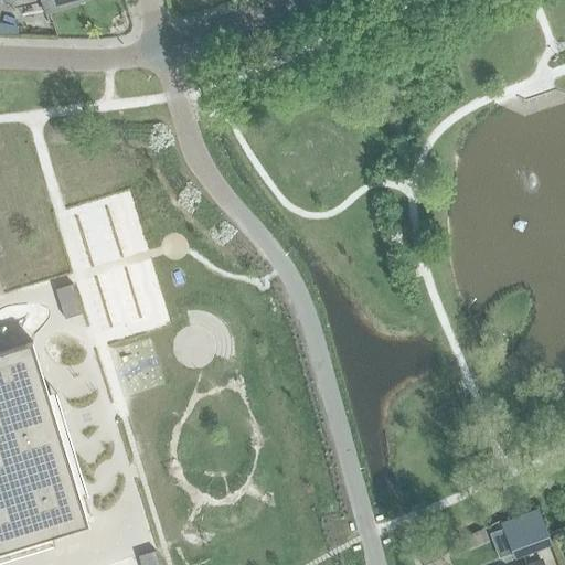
[(41,0),(45,13),(77,4),(76,3),(86,0),(41,0)]
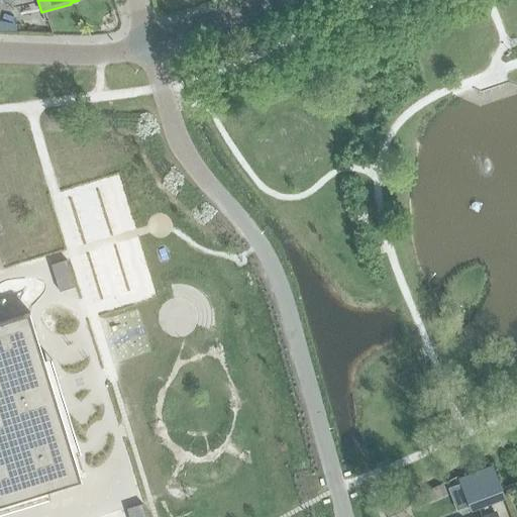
[(0,206),(0,257),(0,259),(24,252),(11,204),(0,206)]
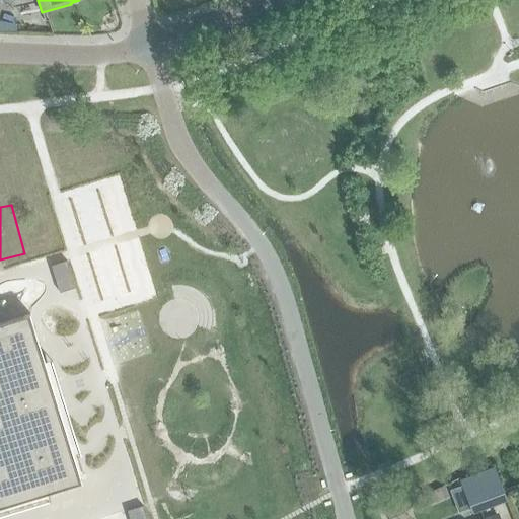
[(75,288),(66,261),(51,266),(59,293),(75,288)]
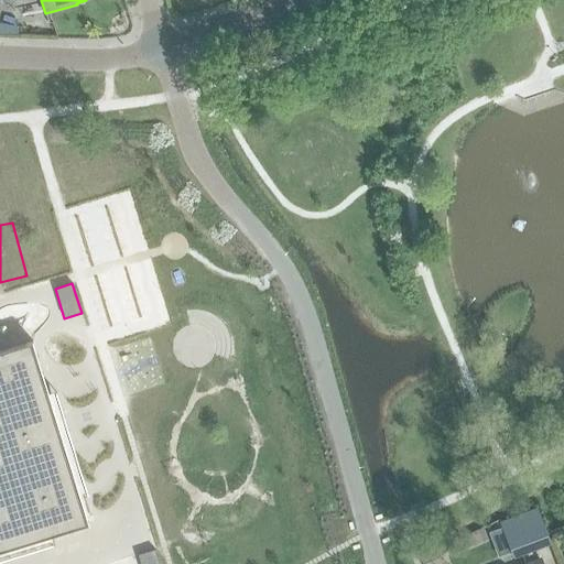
[(0,554),(90,528),(35,342),(0,351),(0,554)]
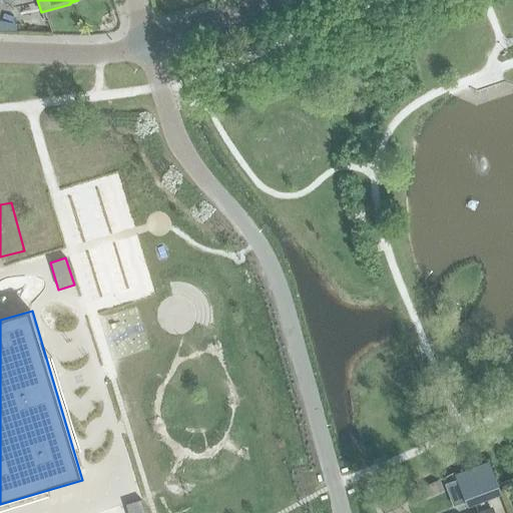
[(457,511),(502,493),(489,462),(444,481),(457,511)]
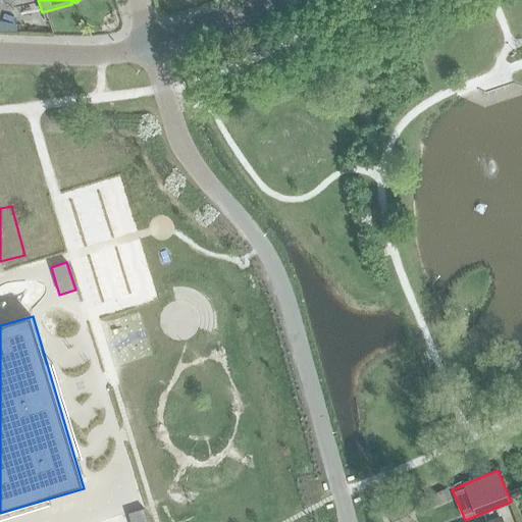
[(129,521),(147,521),(144,509),(127,514),(129,521)]
